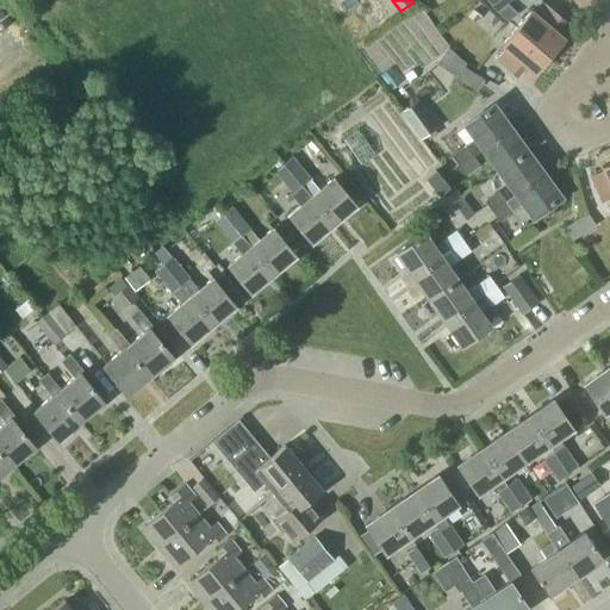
[(486,0),(496,12),(510,0),(486,0)]
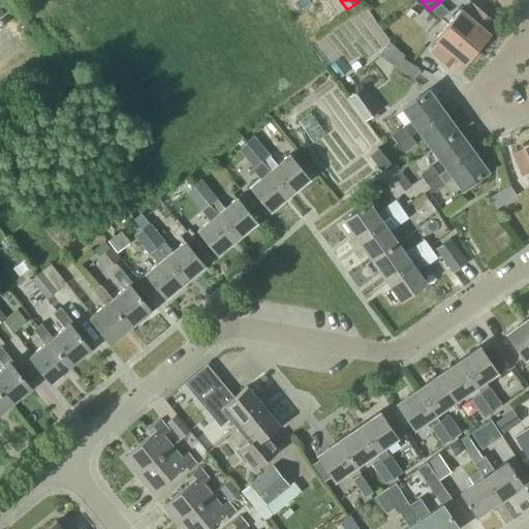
[(481,28),(490,18),(472,3),(464,12),(460,9),(447,24),(476,50),(489,34),(481,28)]
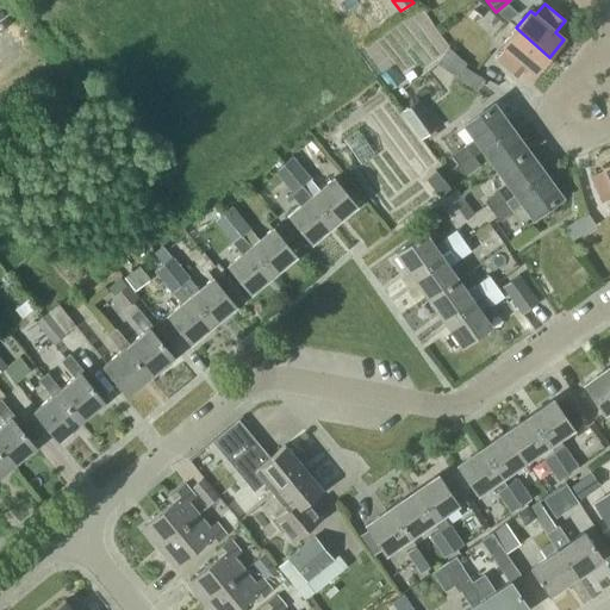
[(535,74),(549,57),(516,27),(502,45),(505,49),(496,60),(516,78),(526,66),(535,74)]
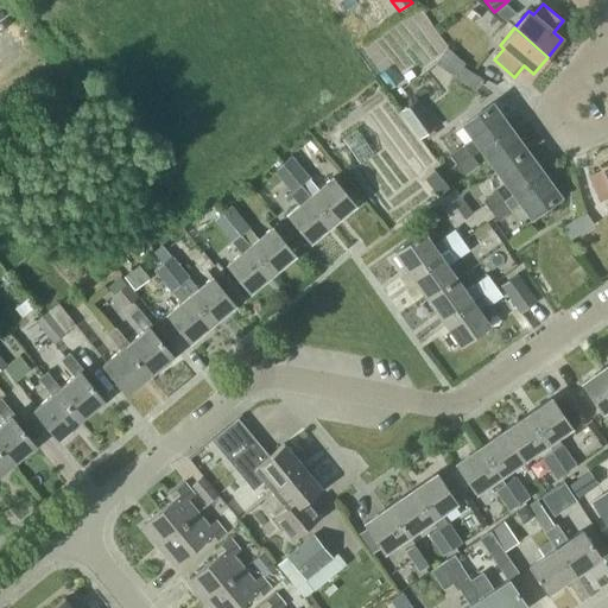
[(483,80),(463,65),(456,77),(476,92),(483,80)]
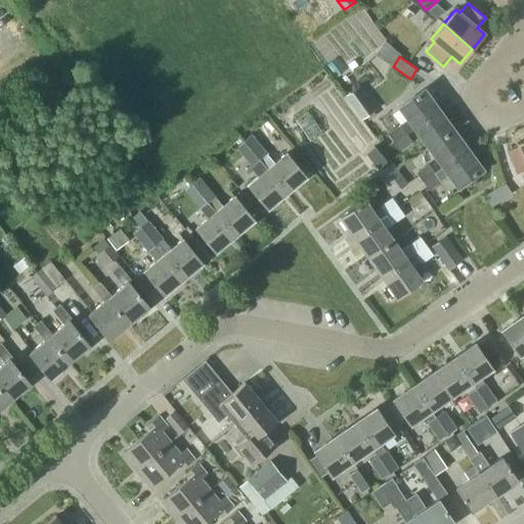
[(376,110),(359,85),(344,96),(360,120),(376,110)]
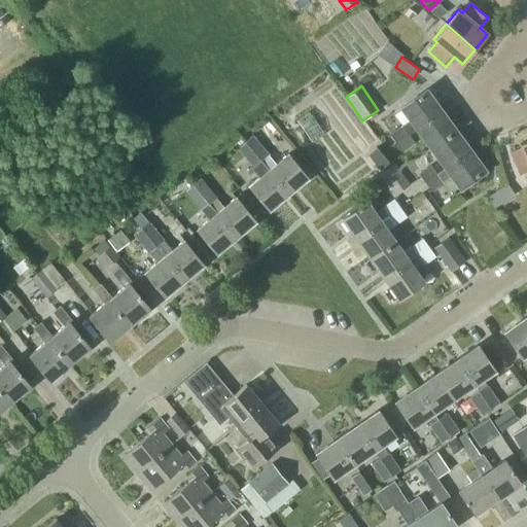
[(416,129),(442,110),(426,90),(401,108),(410,118),(389,133),(396,143),(409,134),(416,129)]
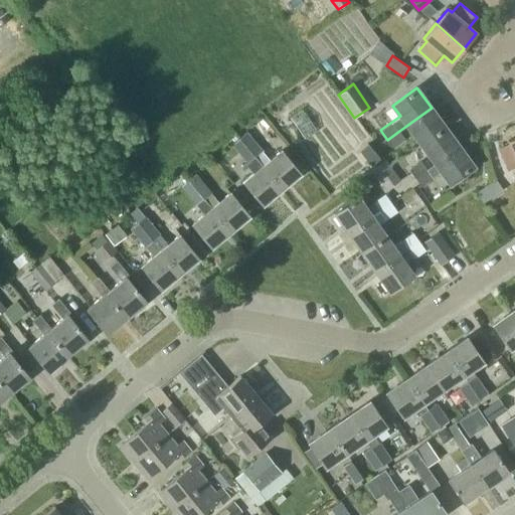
[(420,145),(445,127),(432,108),(406,126),(420,145)]
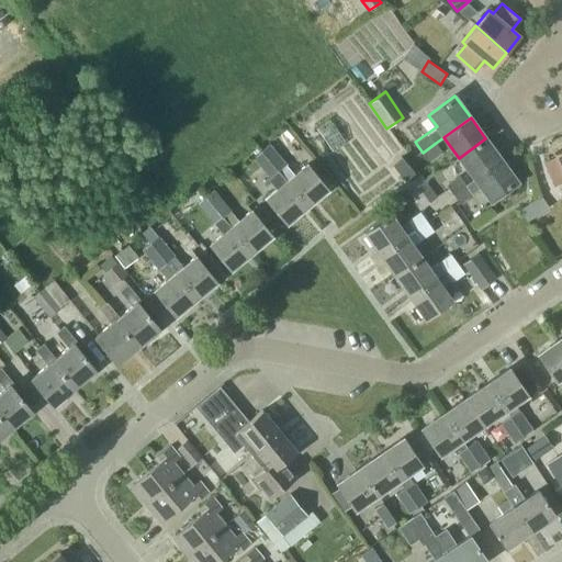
[(474,179),(501,159),(485,138),(459,158),(474,178),(474,179)]
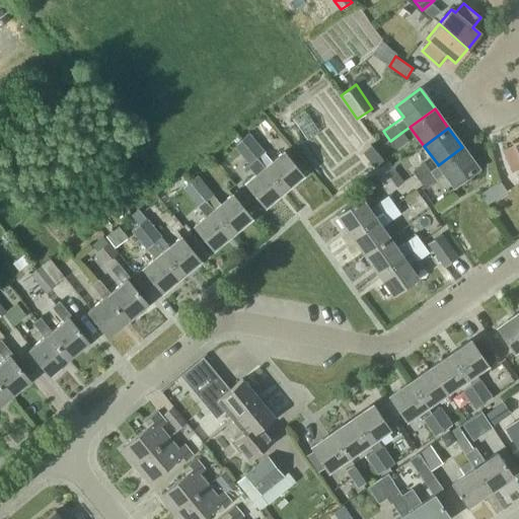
[(402,132),(390,141),(395,149),(409,140),(402,132)]
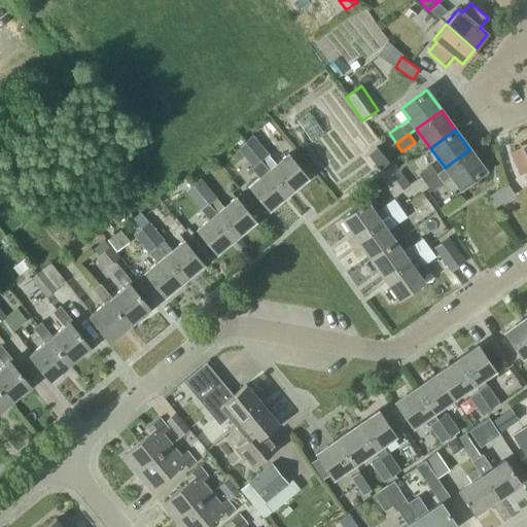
[(287,153),(276,164),(252,135),(244,141),(268,170),(287,194),(307,177),(287,153)]
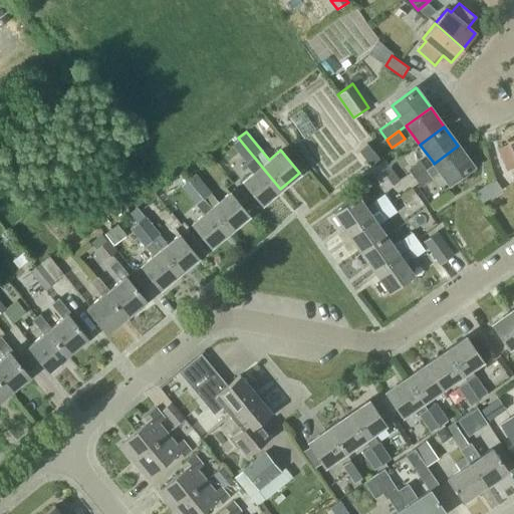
[(513,137),(507,141),(509,145),(498,150),(506,171),(513,167),(513,137)]
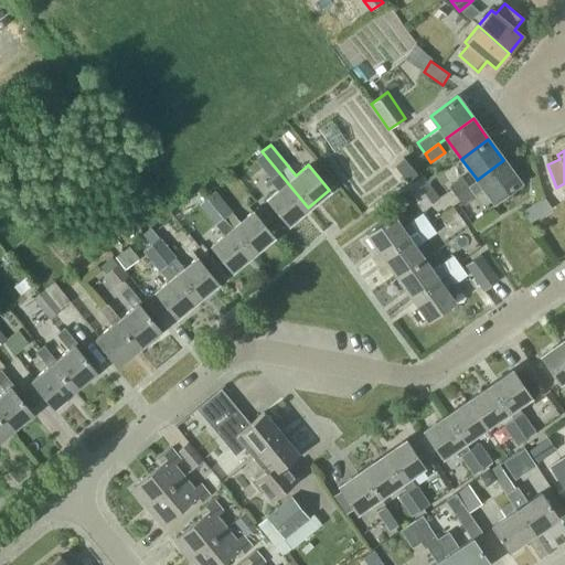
[(308,208),(287,182),(262,151),(254,158),(270,178),(268,180),(277,191),(266,200),(288,225),(308,208)]
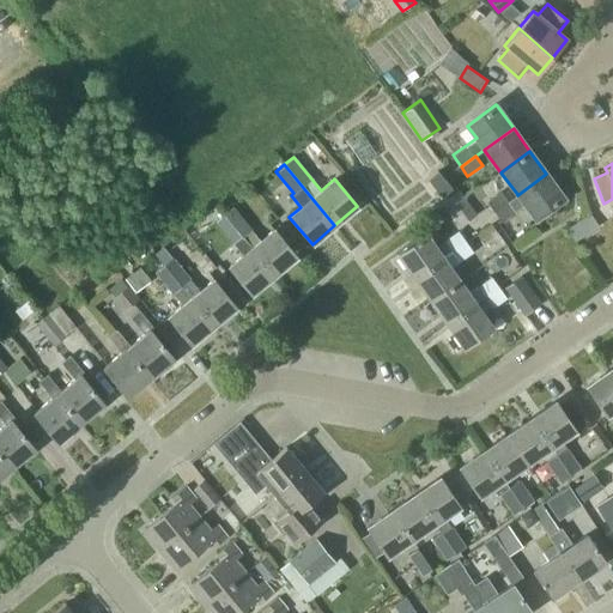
[(442,198),(453,189),(437,171),(428,180),(442,198)]
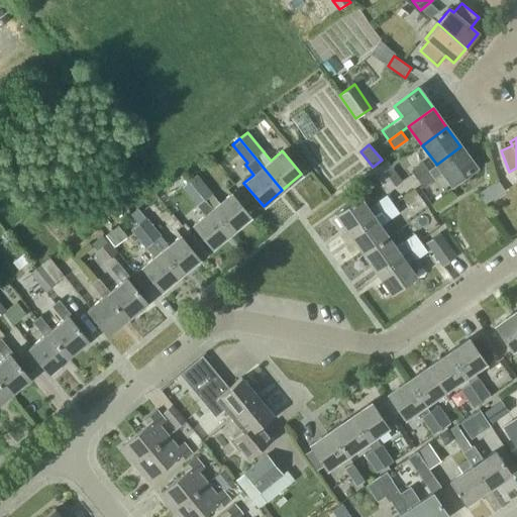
[(451,185),(476,167),(460,146),(436,165),(436,164),(428,170),(429,170),(417,179),(422,186),(442,172),(451,185)]
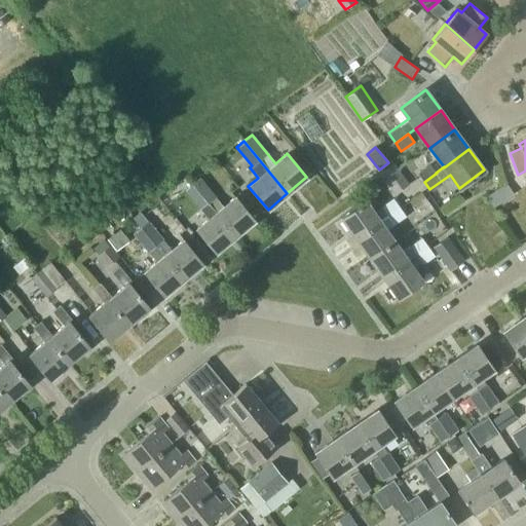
[(409,184),(395,163),(379,174),(393,194),(409,184)]
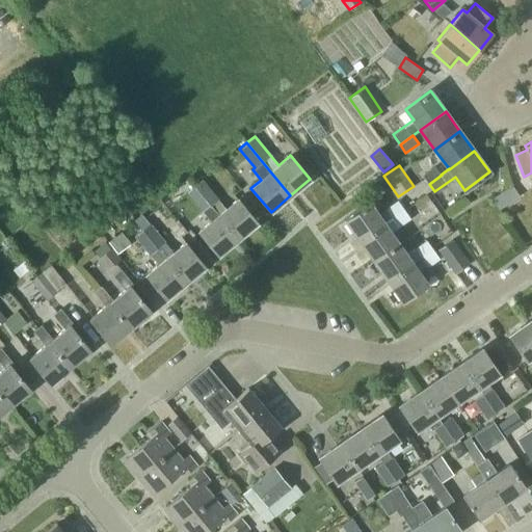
[(442,175),(441,175),(434,165),(422,175),(429,184),(442,175)]
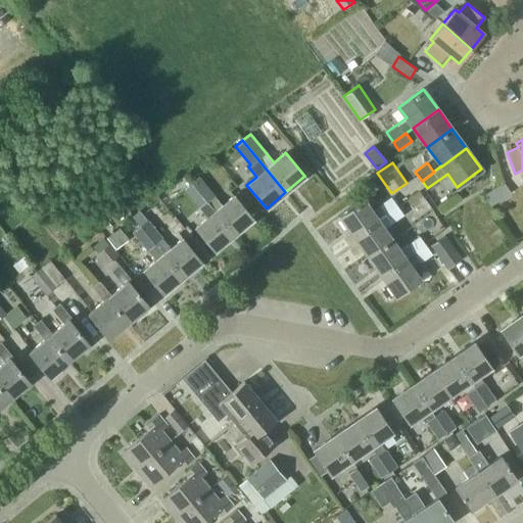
[(233,196),(222,205),(198,176),(190,182),(215,211),(234,235),(253,220),(233,196)]
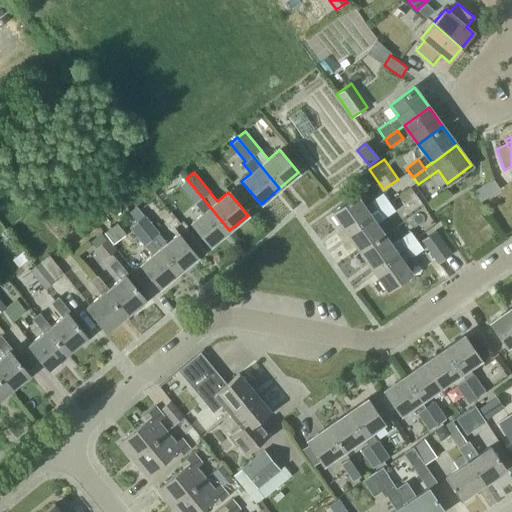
[(229,230),(210,207),(186,178),(179,184),(203,213),(191,223),(210,246),(229,230)]
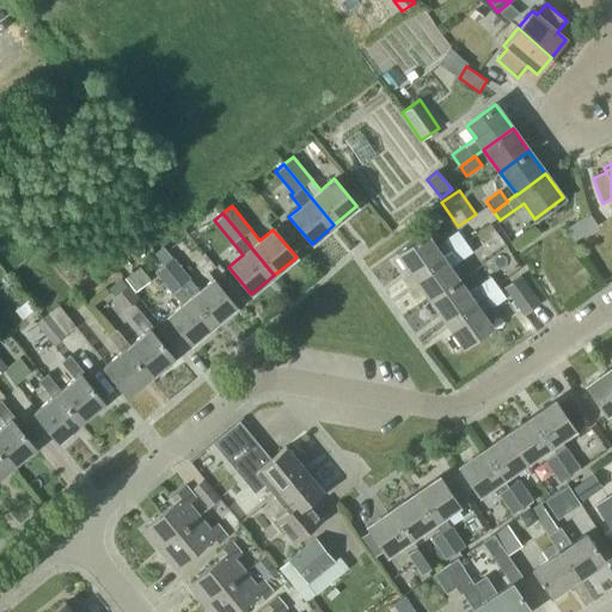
[(581,218),(564,230),(570,239),(588,227),(581,218)]
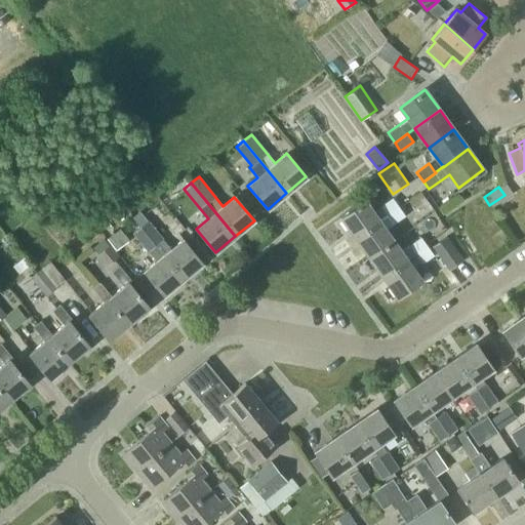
[(355,238),(399,207),(392,198),(372,211),(365,200),(340,218),(355,238)]
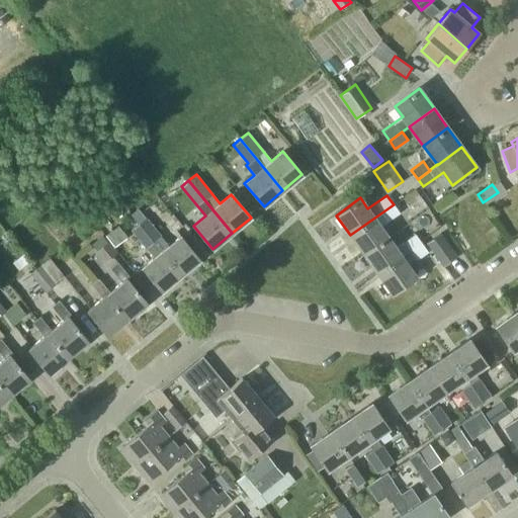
[(389,238),(380,227),(400,213),(394,204),(350,235),(364,255),(389,238)]
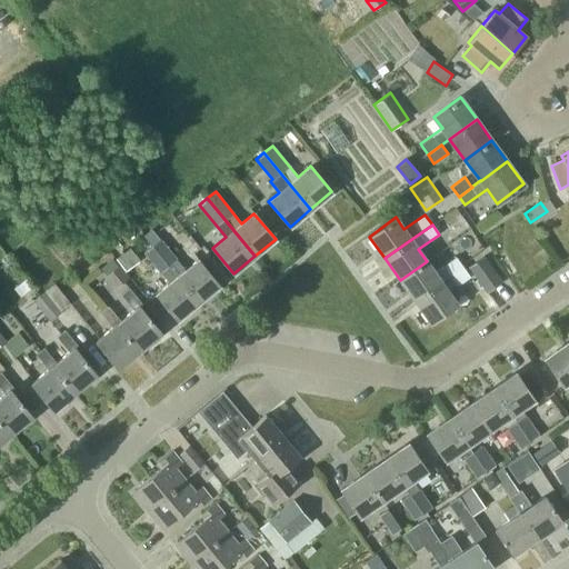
[(198,260),(186,271),(151,229),(143,236),(151,245),(150,246),(177,278),(199,303),(219,286),(198,260)]
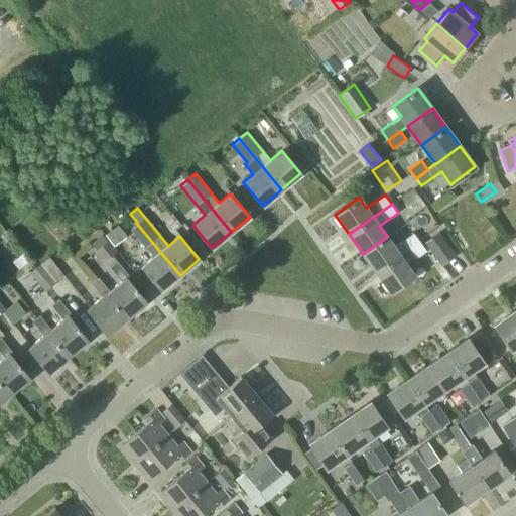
[(180,275),(160,252),(136,223),(129,229),(153,258),(142,268),(161,291),(180,275)]
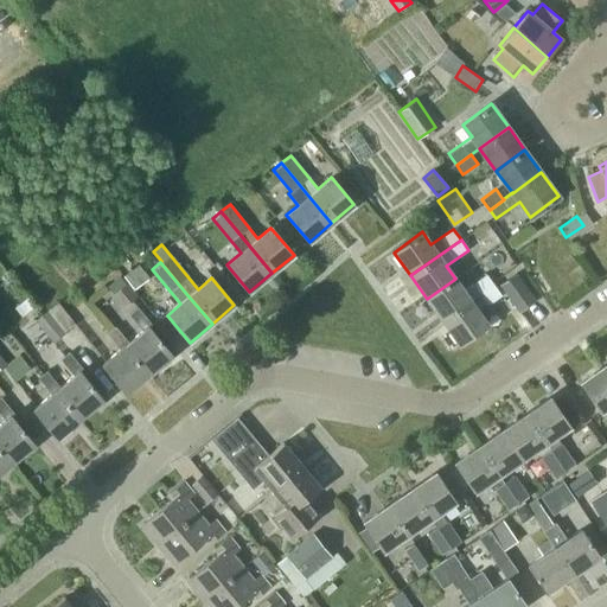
[(442,321),(493,286),(486,274),(464,289),(455,279),(427,299),(442,321)]
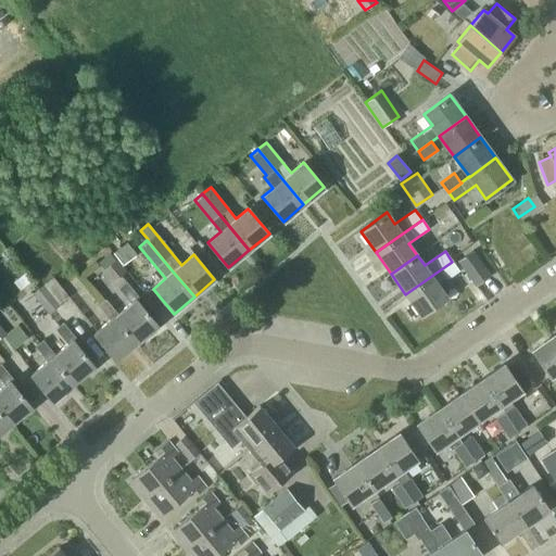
[(475,286),(490,275),(472,251),(458,262),(475,286)]
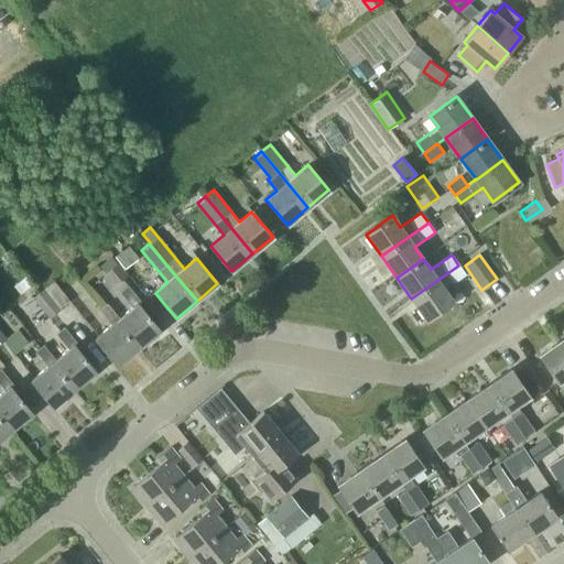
[(24,275),(13,261),(6,268),(18,281),(24,275)]
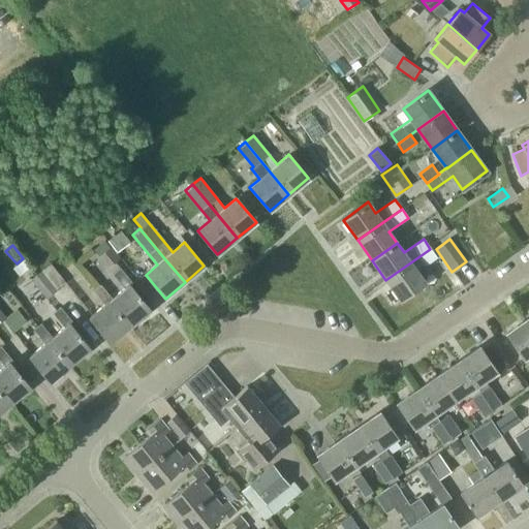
[(120,258),(110,247),(97,257),(107,269),(120,258)]
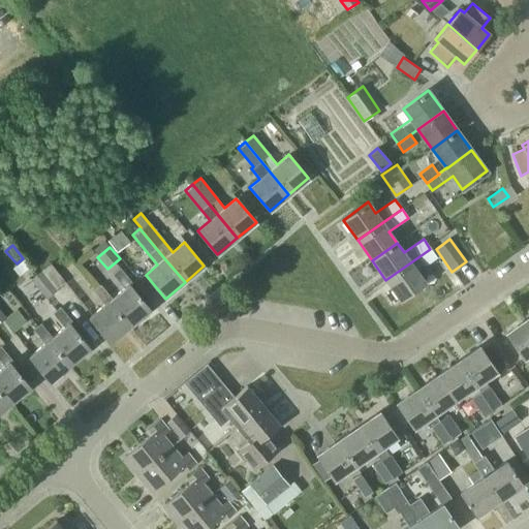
[(426,283),(416,270),(424,265),(425,266),(436,258),(430,249),(385,280),(400,301),(426,283)]
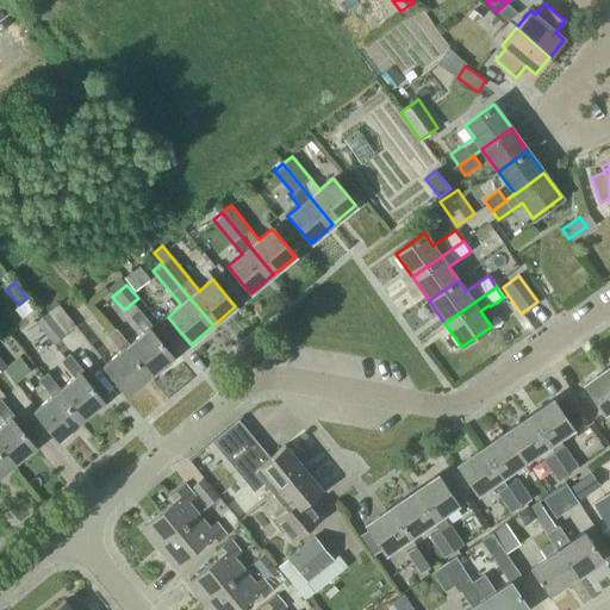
[(75,325),(57,303),(47,311),(64,334),(75,325)]
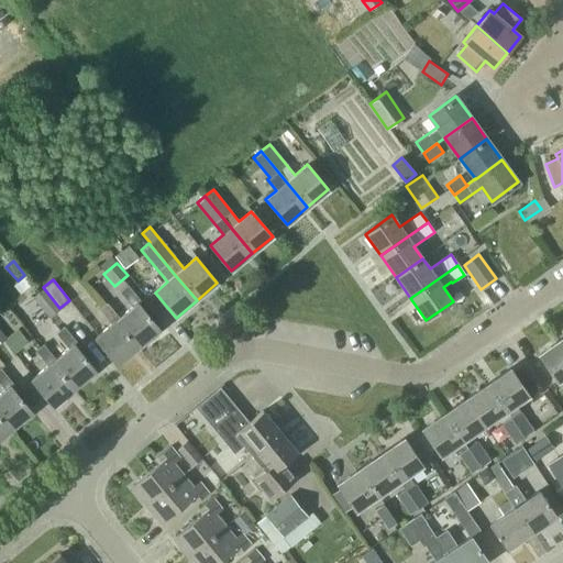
[(139,348),(159,329),(139,304),(141,301),(128,285),(120,291),(132,307),(120,318),(117,320),(139,348)]
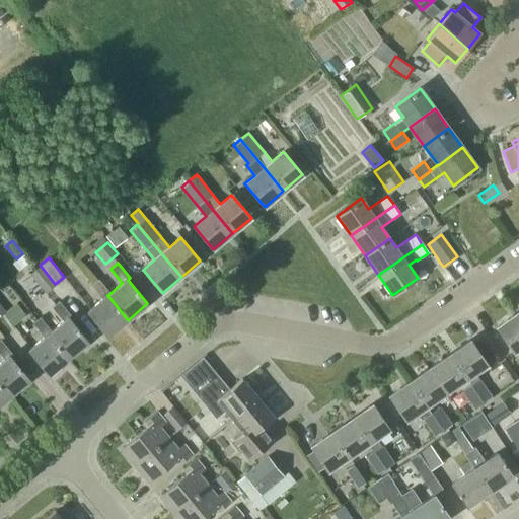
[(55,286),(40,266),(29,274),(45,294),(55,286)]
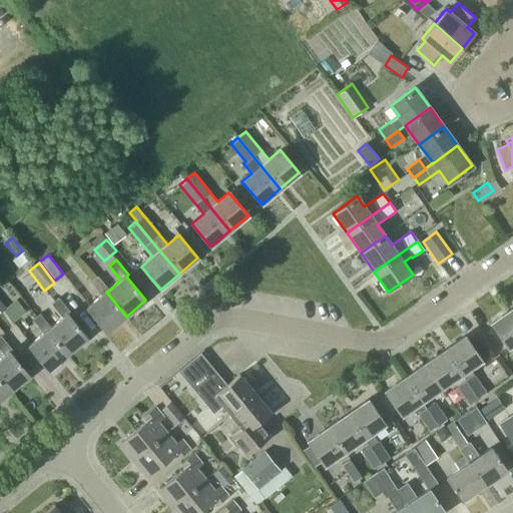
[(106,292),(109,290),(97,276),(90,282),(101,296),(86,308),(106,333),(126,317),(106,292)]
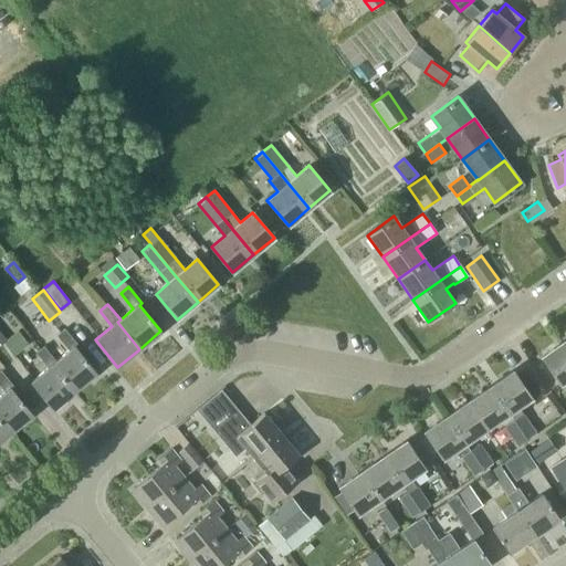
[(75,391),(85,383),(97,373),(75,347),(77,345),(64,328),(56,335),(70,350),(56,362),(53,364),(75,391)]
